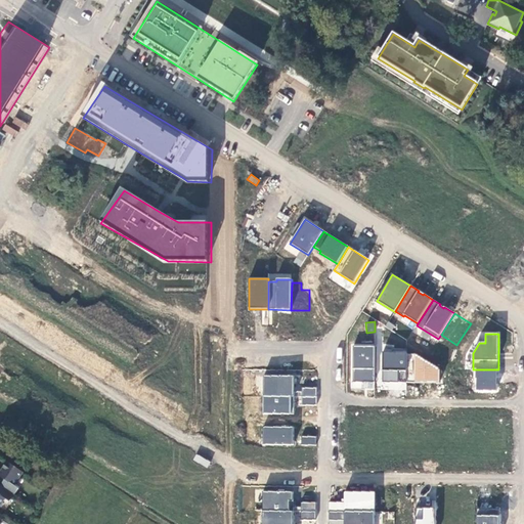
[(353,383),(375,383),(375,347),(353,347),(353,383)]
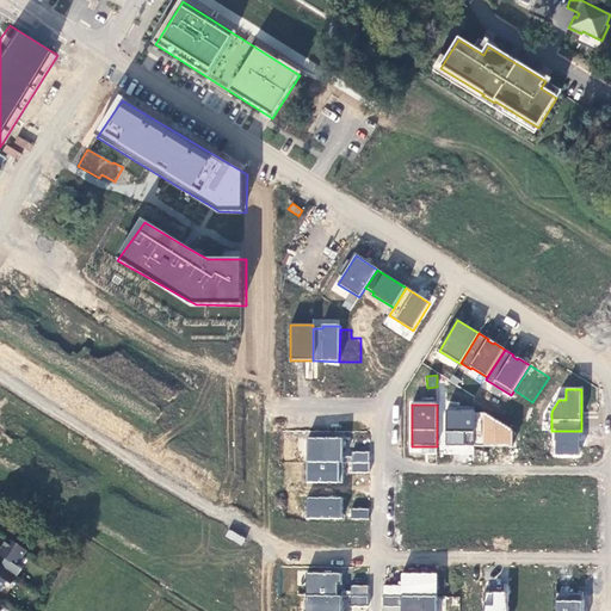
[(466,433),(475,433),(475,414),(475,409),(458,409),(458,412),(446,412),(446,446),(466,446),(466,433)]
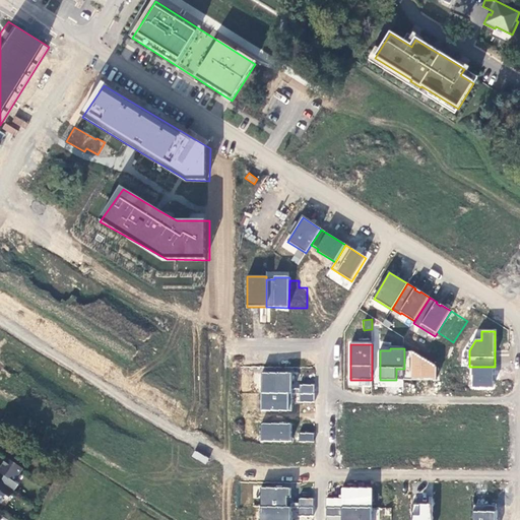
[(404,369),(403,380),(437,380),(437,368),(412,352),(404,352),(404,369)]
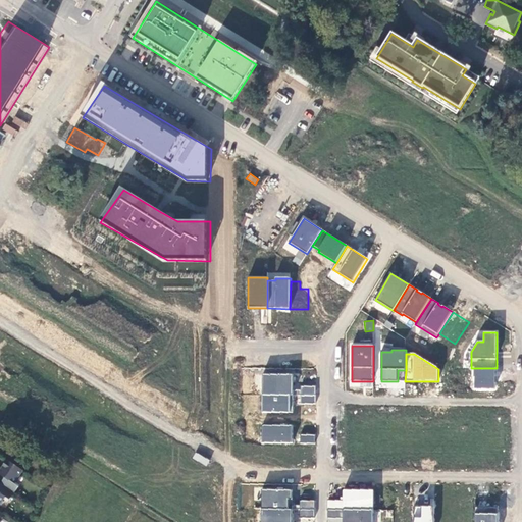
[(494,389),(496,368),(474,368),(474,377),(475,377),(475,389),(494,389)]
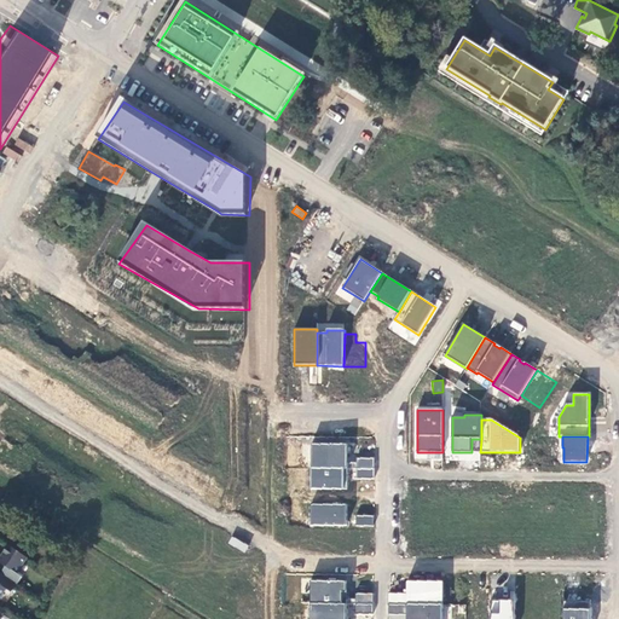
[(312,444),(311,468),(347,469),(357,469),(375,469),(375,458),(357,458),(357,466),(347,466),(348,445),(335,445),(335,447),(330,447),(330,445),(312,444)]
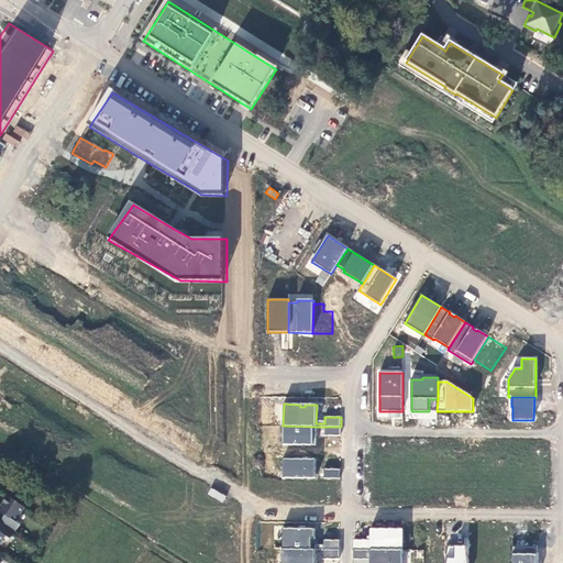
[(316,445),(316,427),(283,426),(283,445),(316,445)]
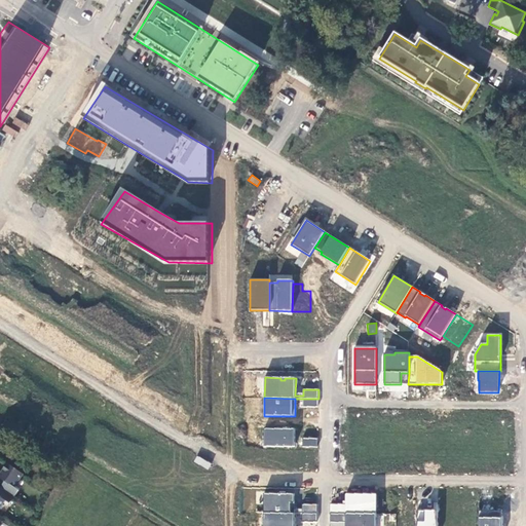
[(300,407),(318,408),(318,399),(303,399),(303,407),(300,407)]
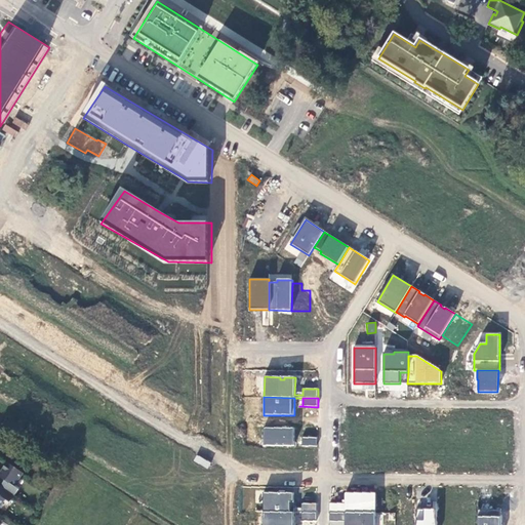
[(264,428),(264,445),(317,447),(318,438),(301,437),(301,442),(294,442),(294,429),(264,428)]
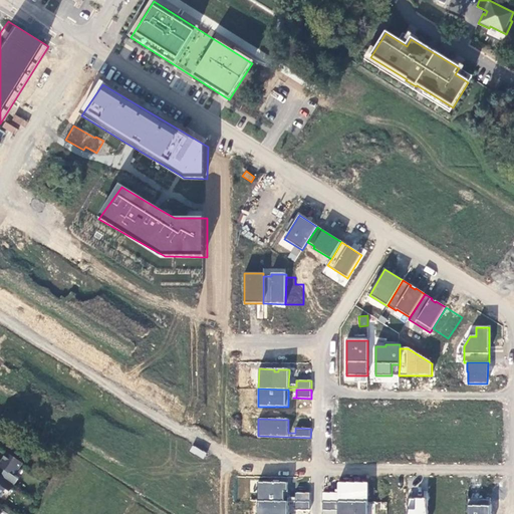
[(207,454),(193,447),(190,452),(204,459),(207,454)]
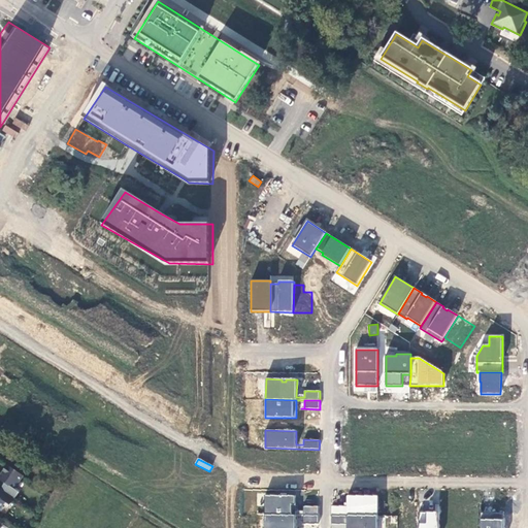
[(14,487),(23,474),(6,463),(0,472),(0,477),(3,480),(0,485),(0,487),(12,496),(18,490),(14,487)]
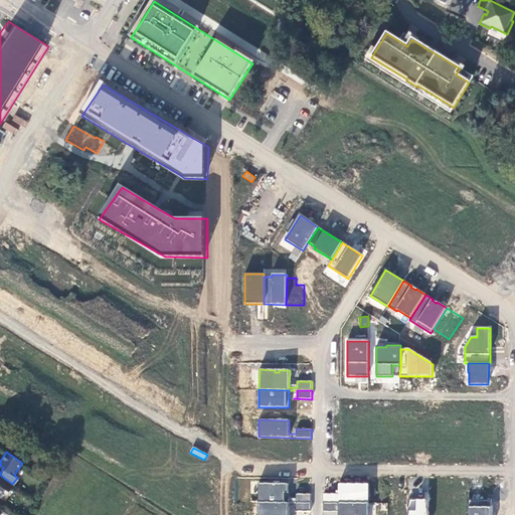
[(8,490),(12,484),(0,475),(0,494),(5,488),(8,490)]
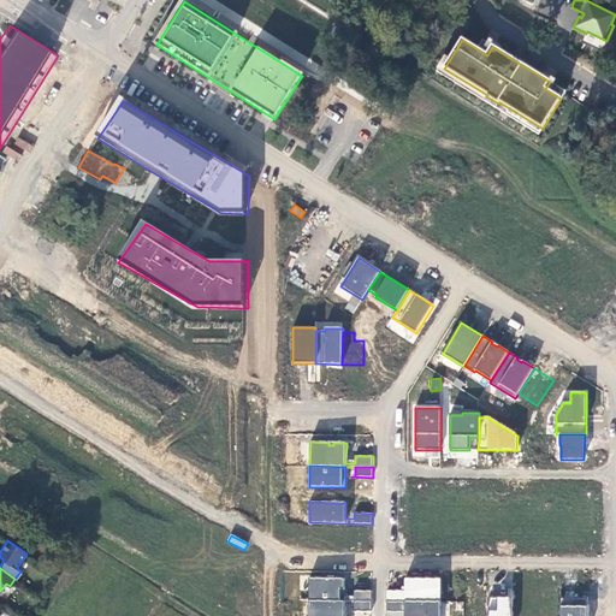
[(386,602),(442,603),(442,578),(406,578),(406,591),(386,591),(386,602)]
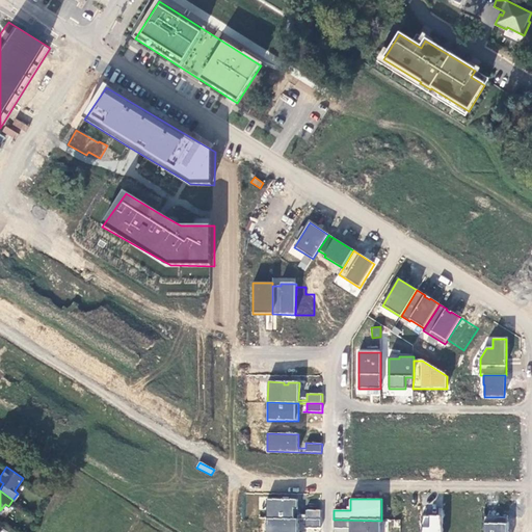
[(267,500),(266,519),(297,520),(306,520),(321,520),(321,510),(306,510),(306,515),(297,515),(298,500),(267,500)]
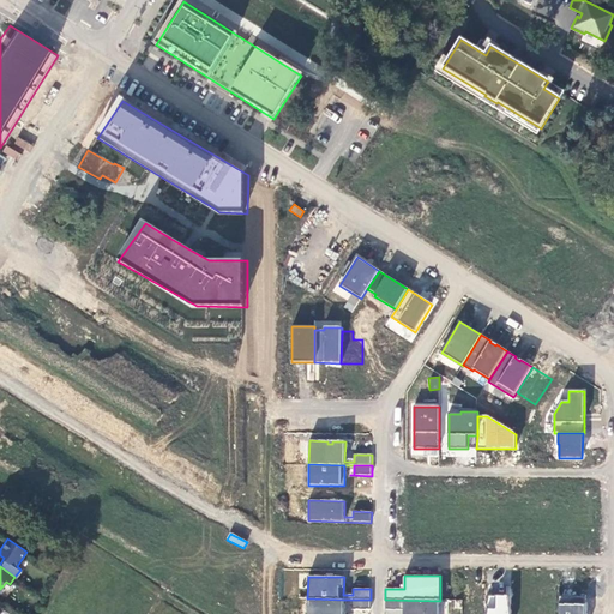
[(559,588),(558,613),(584,613),(585,597),(559,596),(559,588)]
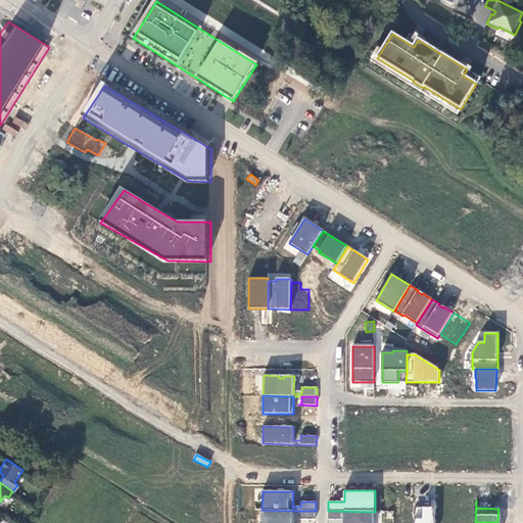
[(415,508),(414,522),(434,522),(435,508),(415,508)]
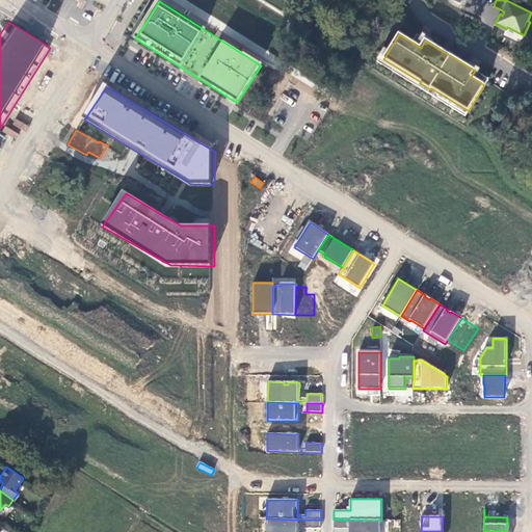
[(462,531),(462,516),(443,516),(442,531),(462,531)]
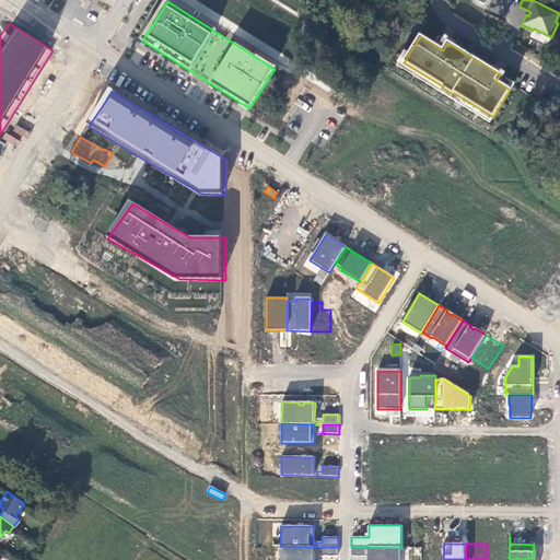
[(313,559),(313,547),(280,546),(280,559),(313,559)]
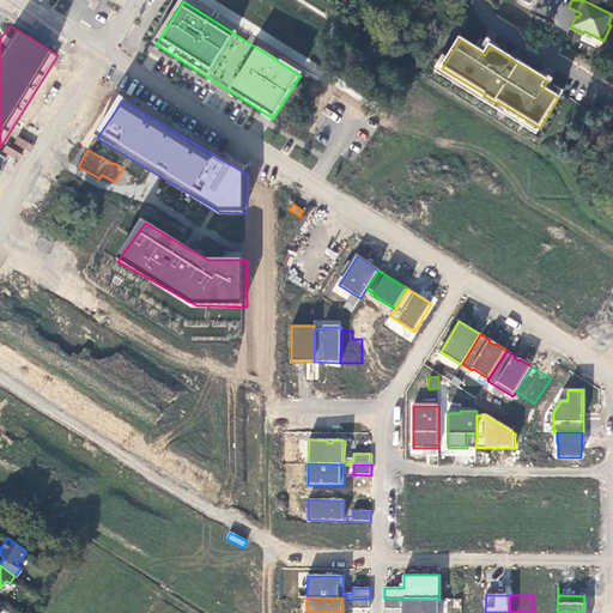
[(352,608),(370,610),(370,599),(352,599),(352,608)]
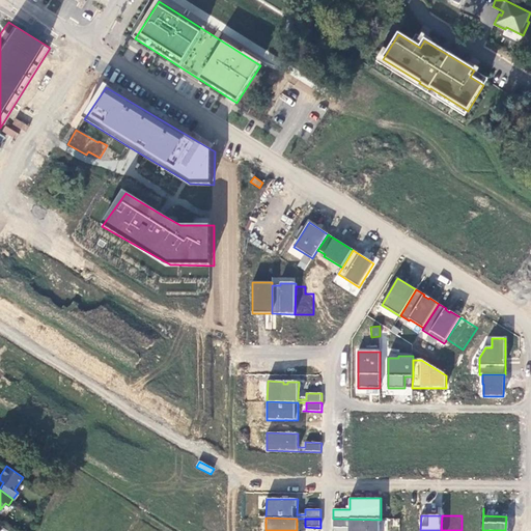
[(333,519),(333,528),(352,528),(352,530),(380,530),(381,520),(333,519)]
